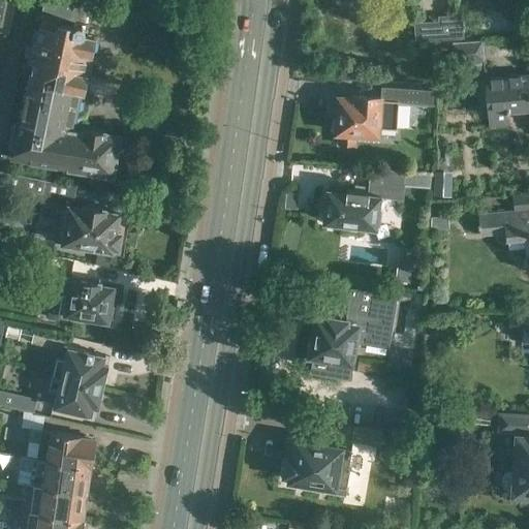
[(0,0),(0,31),(7,33),(13,3),(3,1),(3,0),(0,0)]
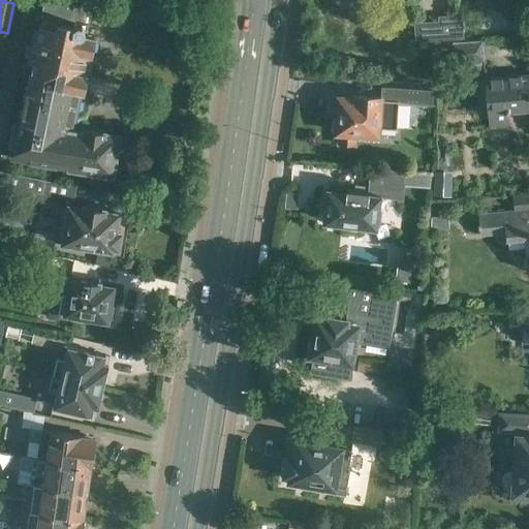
[(90,52),(93,35),(82,33),(84,23),(74,22),(78,4),(52,0),(42,0),(36,38),(32,37),(28,60),(31,60),(30,68),(21,67),(20,75),(21,76),(21,74),(24,74),(24,78),(28,79),(21,121),(16,120),(9,157),(82,169),(82,175),(101,178),(101,173),(112,175),(119,136),(104,134),(104,131),(86,128),(86,131),(73,129),(80,90),(84,90),(84,88),(90,89),(93,75),(86,74),(87,72),(91,67),(93,59),(90,52)]
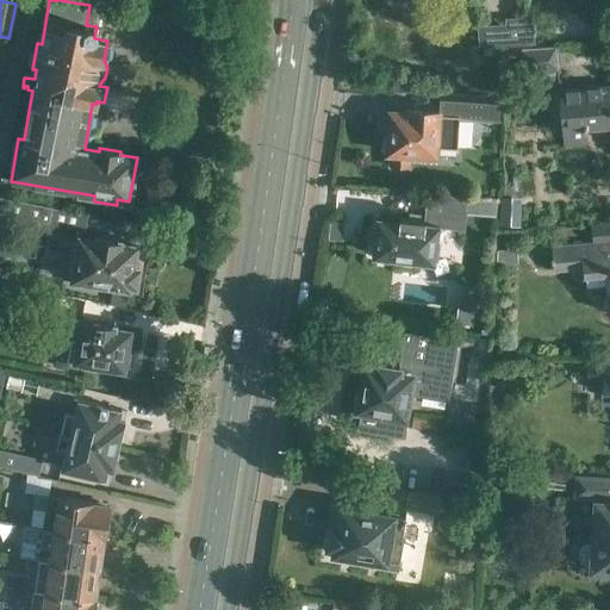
[(505,24),(477,25),(478,47),(535,44),(534,16),(505,18),(505,24)]
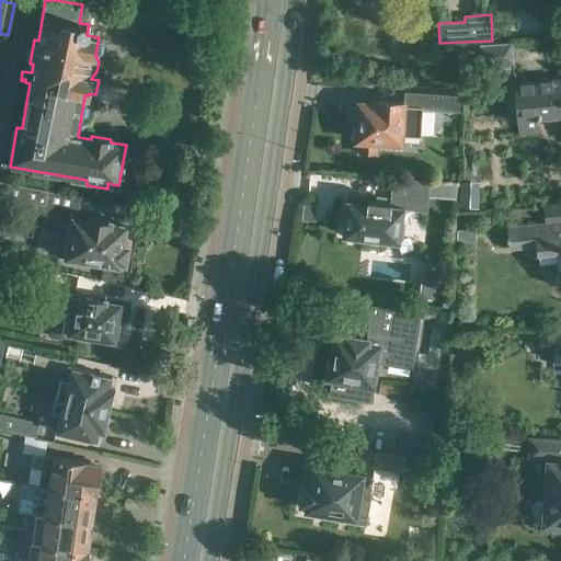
[(512,42),(480,44),(481,66),(515,64),(512,42)]
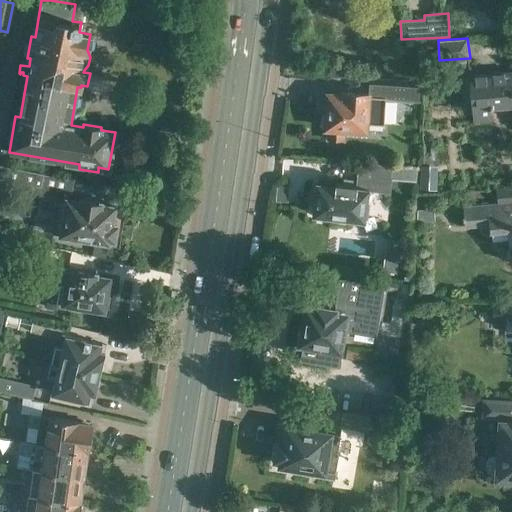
[(511,71),(470,75),(474,121),(494,119),(493,119),(492,105),(511,102),(511,71)]
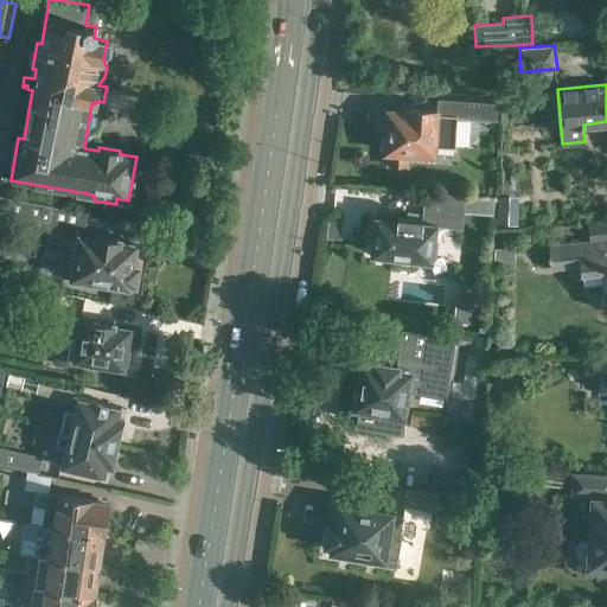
[(457,148),(458,129),(459,117),(498,120),(499,104),(439,101),(439,113),(407,110),(407,113),(388,112),(387,134),(382,138),(382,147),(385,152),(389,152),(388,163),(409,164),(410,154),(434,157),(435,147),(457,148)]
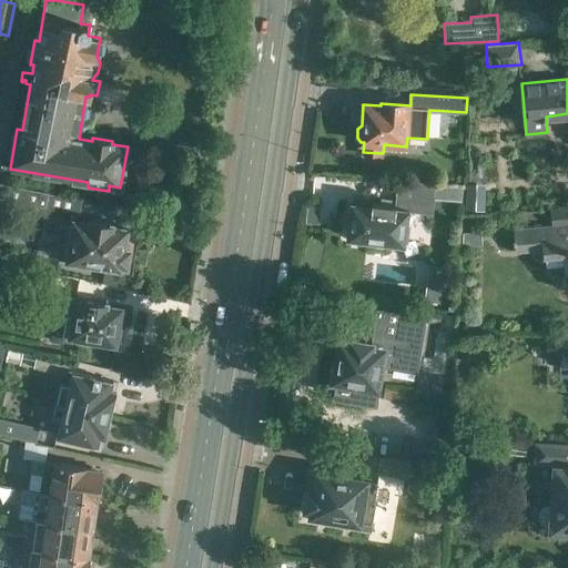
[(0,181),(0,198),(37,205),(36,214),(66,219),(71,220),(77,198),(48,193),(49,192),(0,181)]
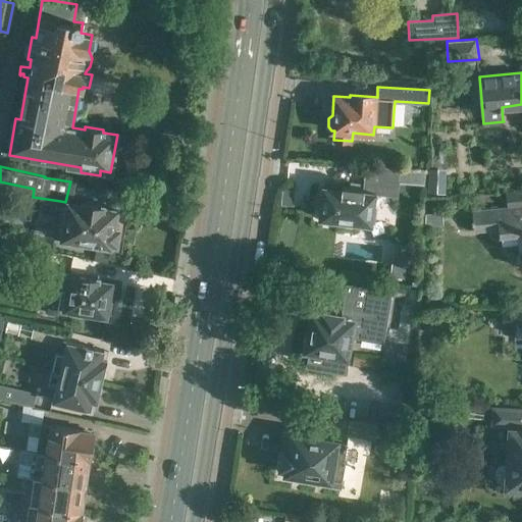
[(363,189),(342,186),(342,191),(324,189),(320,217),(370,223),(372,206),(374,206),(376,195),(397,197),(399,180),(415,183),(416,169),(401,168),(401,169),(371,166),(370,177),(364,177),(363,189)]
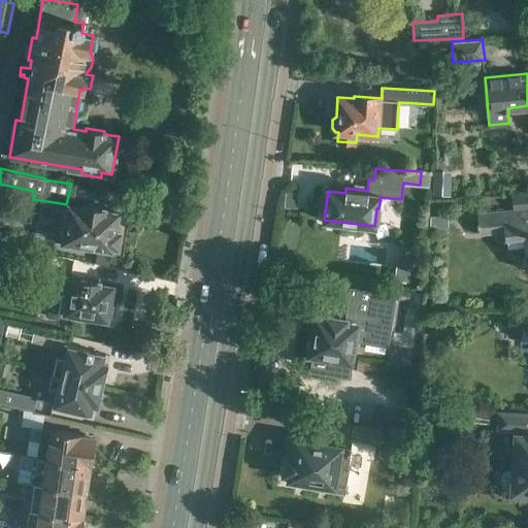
[(452,192),(451,169),(433,170),(434,193),(452,192)]
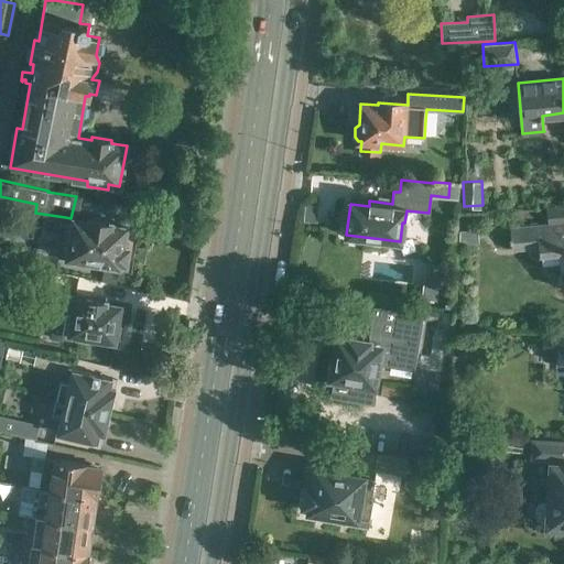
[(535,225),(511,227),(512,249),(539,247),(539,253),(562,252),(563,272),(563,230),(563,223),(563,221),(563,204),(546,206),(548,223),(535,224),(535,225)]
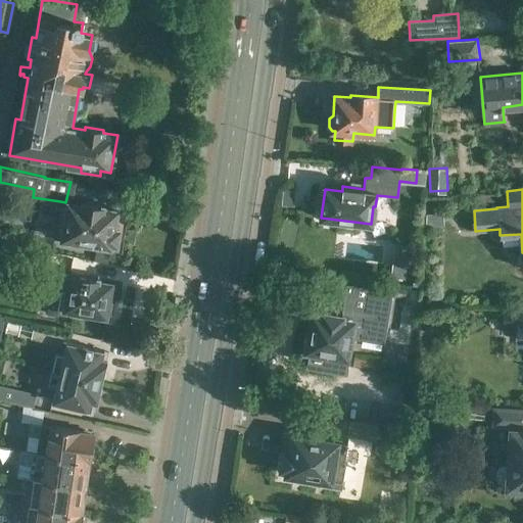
[(82,204),(65,202),(60,201),(55,238),(67,240),(67,244),(81,246),(82,242),(111,246),(111,244),(116,244),(119,230),(114,230),(116,210),(103,208),(104,204),(83,202),(82,204)]
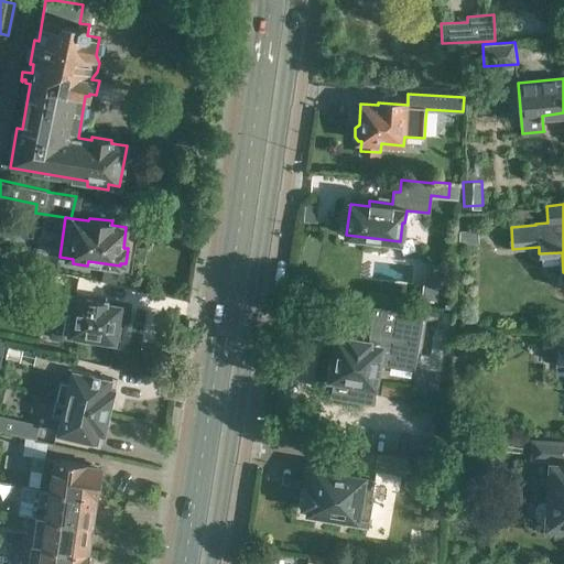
[(477,229),(458,230),(458,245),(478,242),(477,229)]
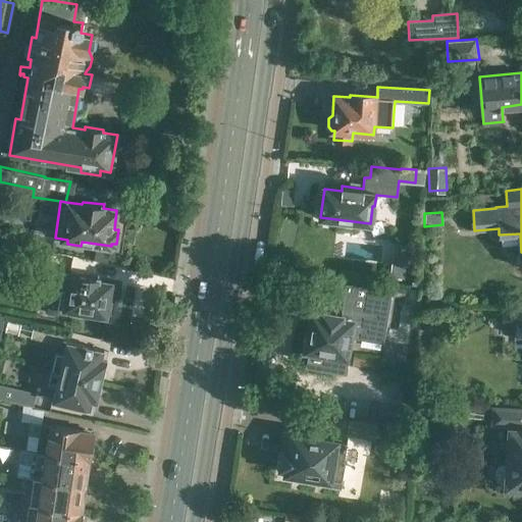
[(19,246),(0,242),(0,264),(15,268),(19,246)]
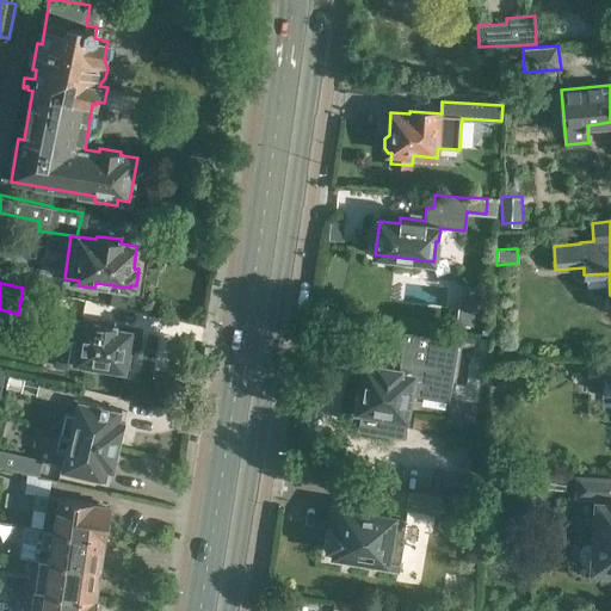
[(63,318),(60,339),(72,341),(68,362),(124,370),(125,366),(129,368),(131,352),(127,351),(130,332),(115,329),(116,326),(96,322),(96,326),(81,323),(82,321),(63,318)]
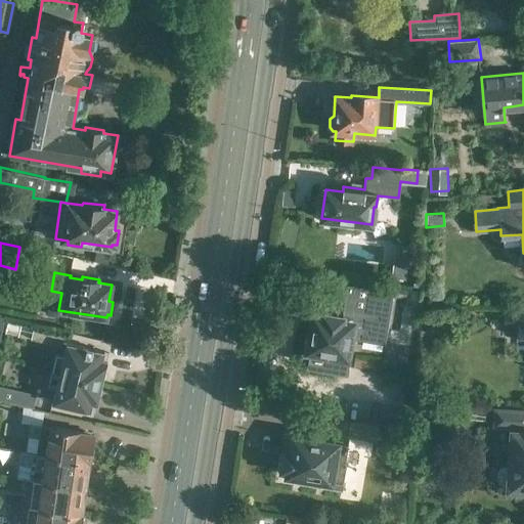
[(308,365),(326,368),(345,370),(347,362),(350,362),(353,342),(356,343),(356,340),(385,344),(394,293),(348,285),(342,316),(325,313),(324,316),(312,314),(306,352),(310,352),(308,365)]
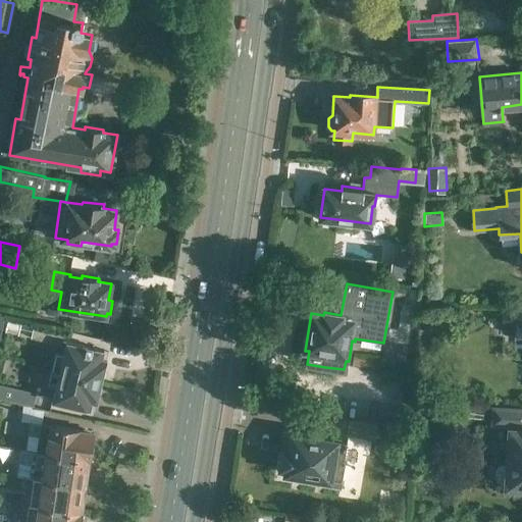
[(521,307),(502,307),(502,329),(513,329),(513,334),(521,334),(521,307)]
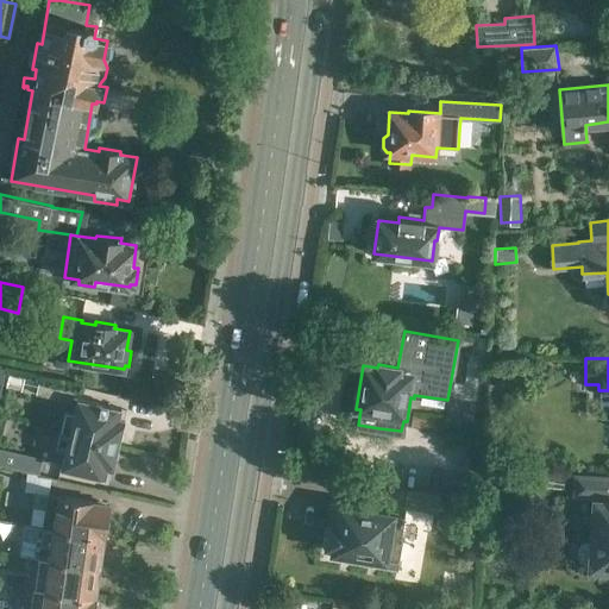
[(75,385),(41,378),(37,394),(71,402),(75,385)]
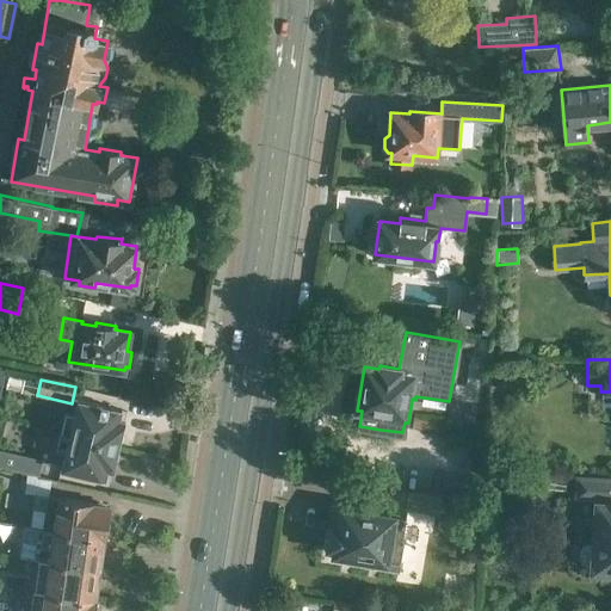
[(67,413),(62,432),(119,446),(125,420),(119,418),(122,409),(79,400),(75,414),(67,413)]
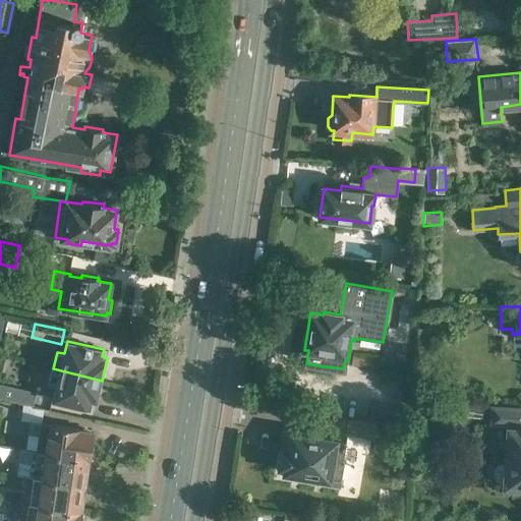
[(102,381),(53,368),(49,385),(56,387),(53,400),(91,409),(93,401),(97,402),(102,381)]
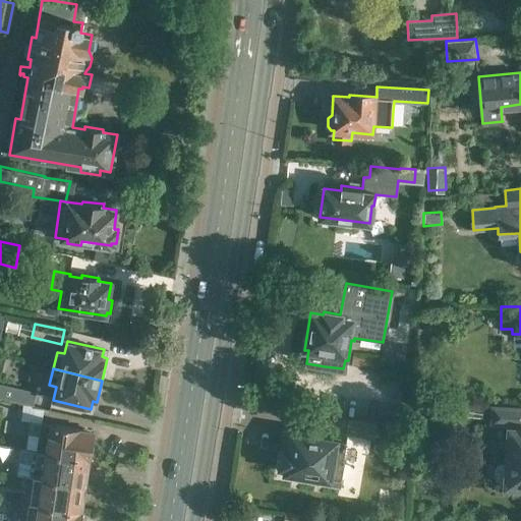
[(0,384),(0,397),(12,400),(34,405),(37,392),(16,388),(0,384)]
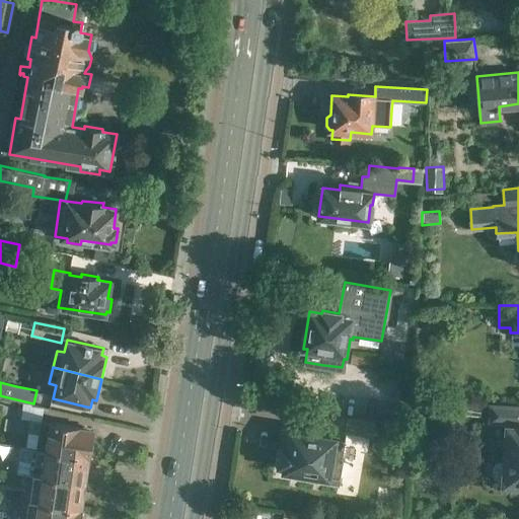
[(518,405),(489,403),(488,420),(518,422),(518,405)]
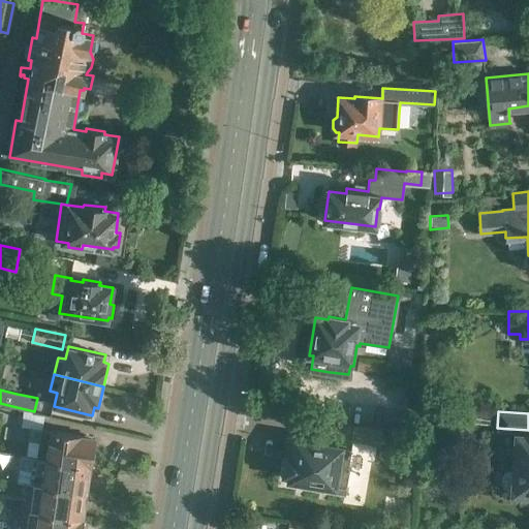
[(381,430),(354,426),(351,441),(379,445),(381,430)]
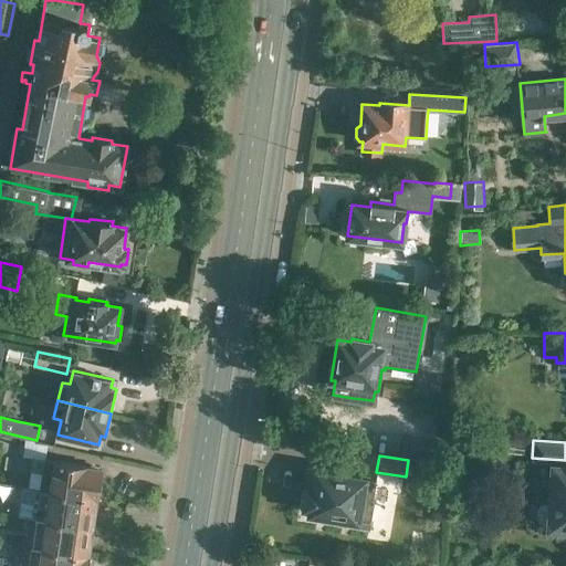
[(45,459),(40,490),(95,499),(96,499),(102,470),(87,468),(86,465),(45,459)]
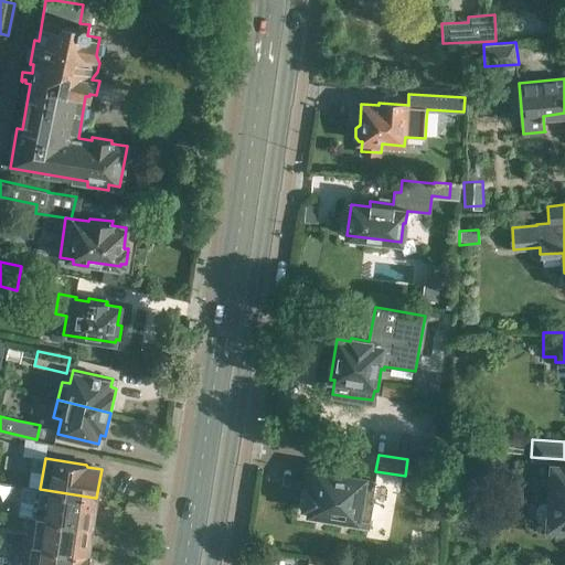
[(564,466),(552,465),(547,525),(564,526),(564,466)]
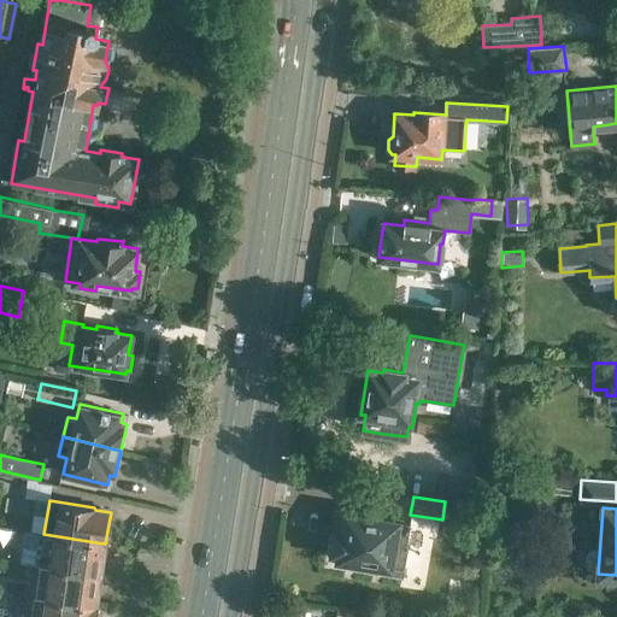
[(372,513),(362,512),(360,516),(345,513),(341,533),(335,532),(331,552),(338,553),(336,559),(403,570),(407,547),(405,547),(409,524),(372,518),(372,513)]
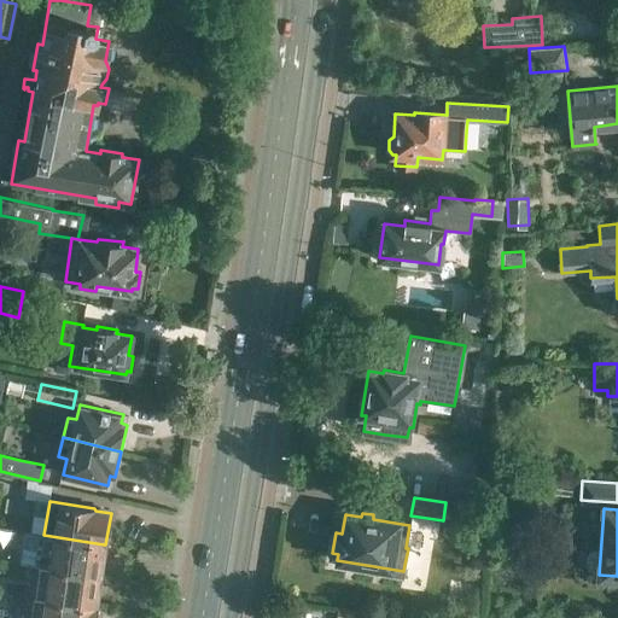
[(44,535),(39,565),(100,575),(104,544),(44,535)]
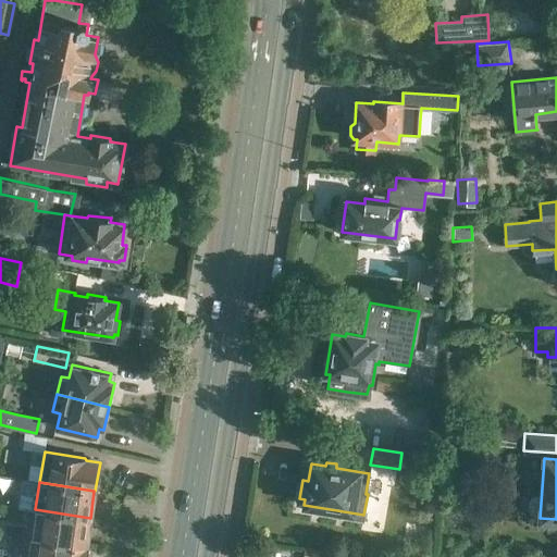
[(35,509),(31,539),(87,547),(85,546),(90,518),(35,509)]
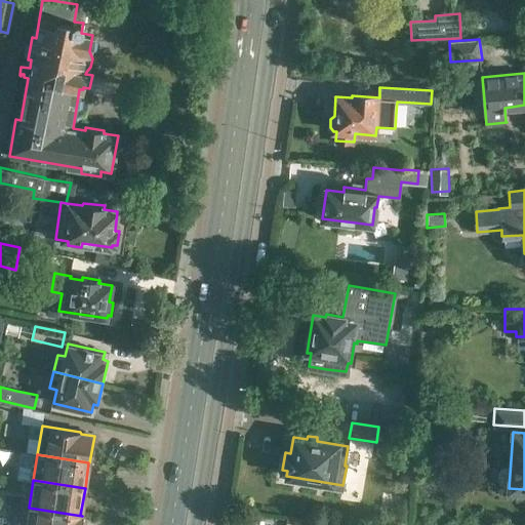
[(80,524),(82,516),(29,508),(26,524),(80,524)]
